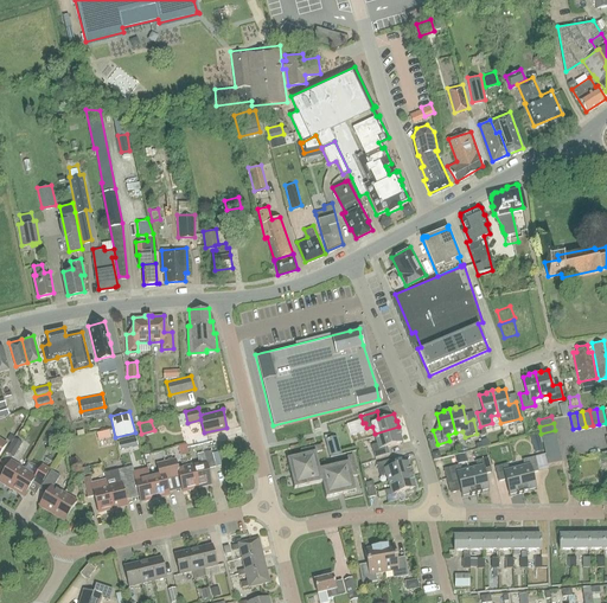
[(58,429),(50,424),(42,438),(50,443),(58,429)]
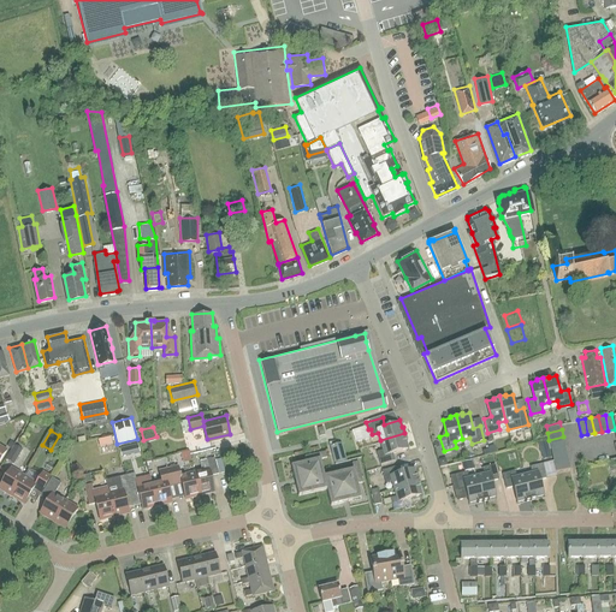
[(407,439),(404,433),(380,440),(383,447),(377,450),(380,462),(394,458),(392,451),(407,446),(406,439),(407,439)]
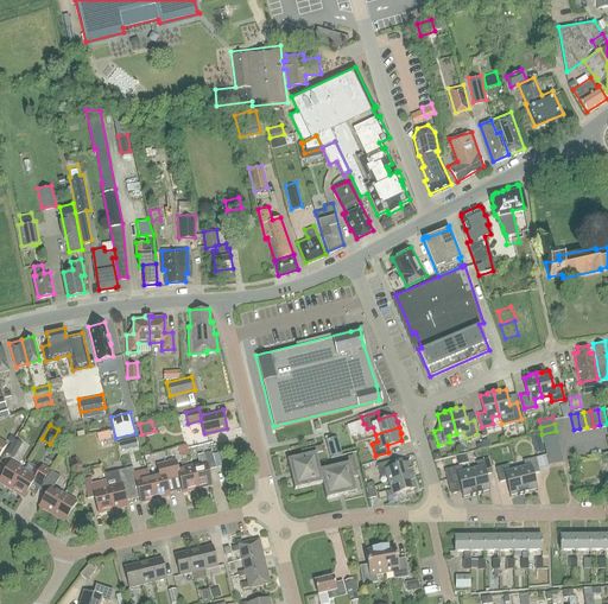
[(556,431),(542,434),(544,442),(557,438),(556,431)]
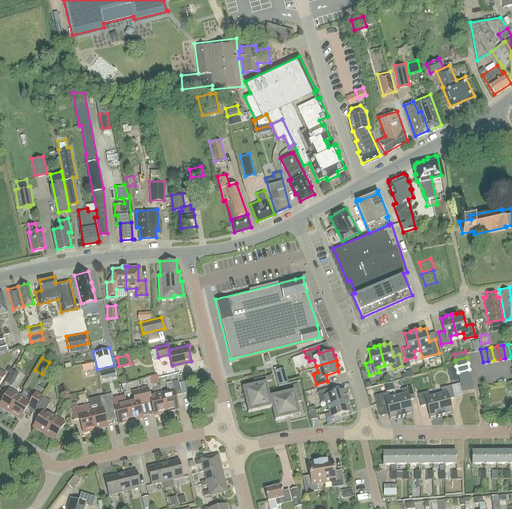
[(283,367),(275,369),(279,382),(287,380),(283,367)]
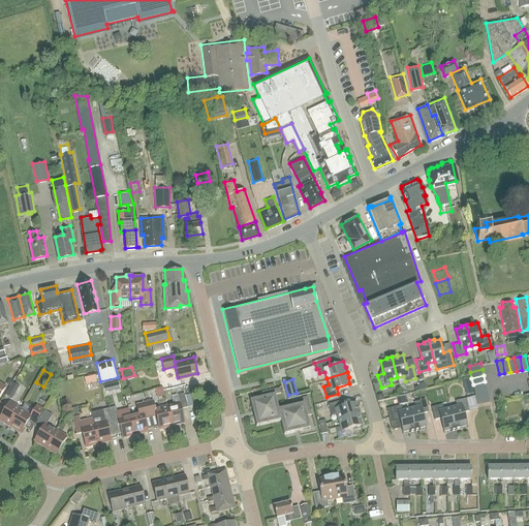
[(4,393),(11,397),(19,384),(12,380),(4,393)]
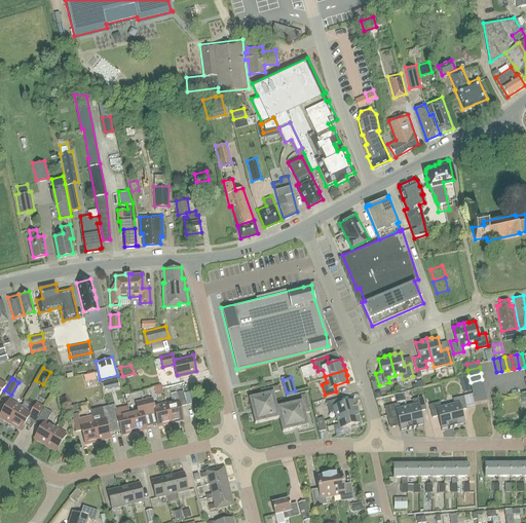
[(482,379),(471,382),(472,388),(484,385),(482,379)]
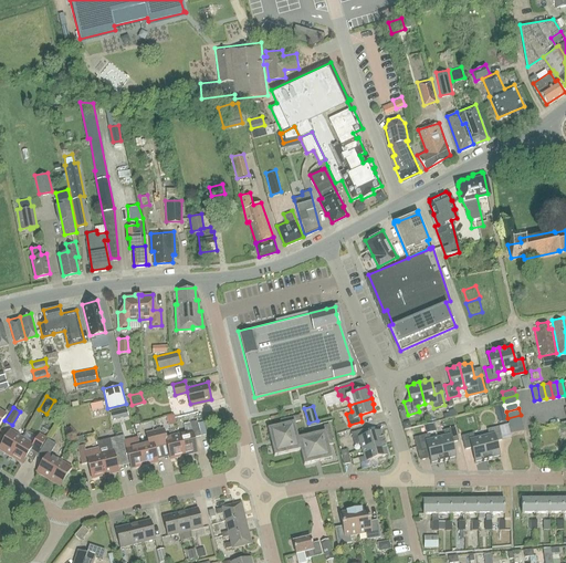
[(281,423),(268,426),(274,454),(300,447),(297,436),(294,419),(300,418),(299,413),(280,417),(281,423)]
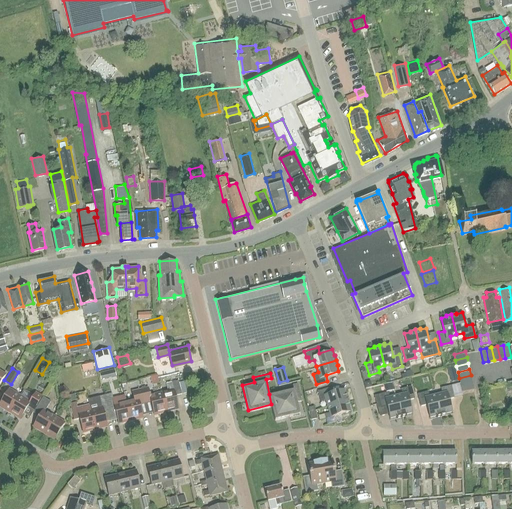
[(471,375),(459,378),(460,384),(472,381),(471,375)]
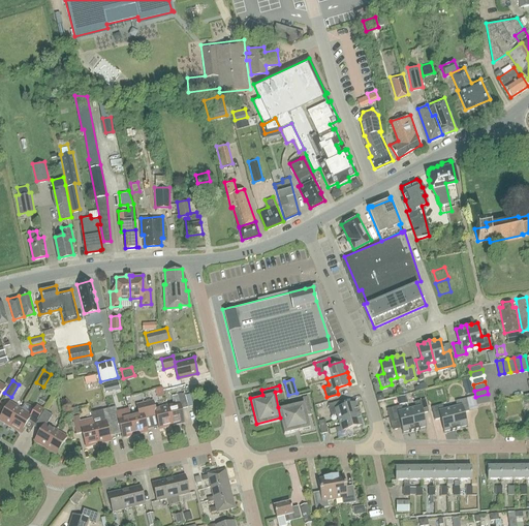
[(184,392),(177,393),(172,395),(173,402),(166,404),(172,424),(184,421),(181,406),(188,405),(184,392)]
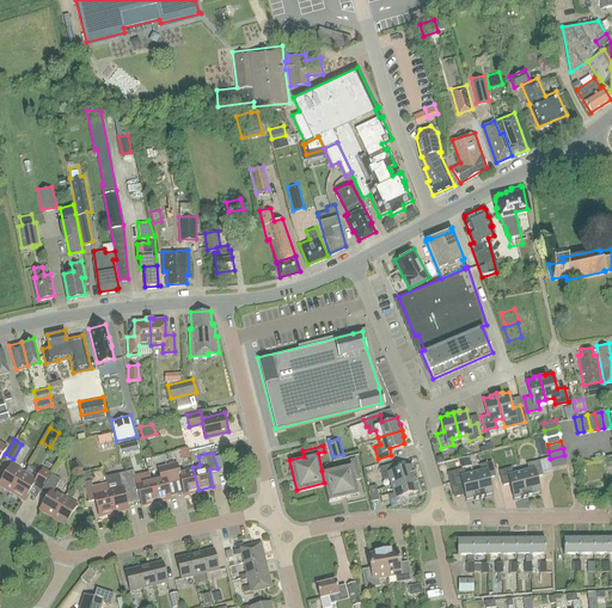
[(350,464),(322,471),(324,483),(329,499),(357,492),(355,478),(360,477),(355,455),(349,456),(350,464)]
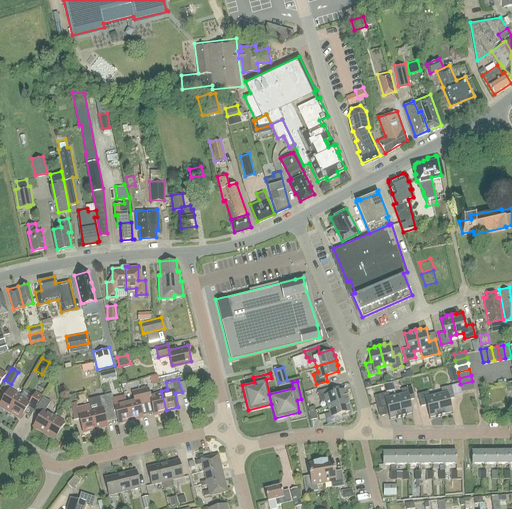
[(473,387),(472,381),(460,384),(461,390),(473,387)]
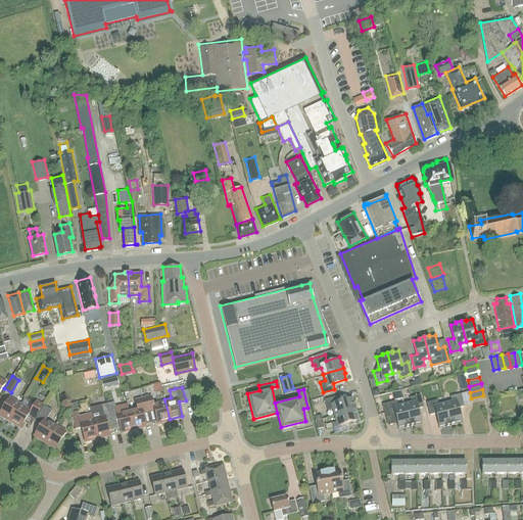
[(452,399),(444,402),(450,422),(456,421),(455,420),(461,418),(458,406),(464,404),(461,391),(449,394),(452,399)]
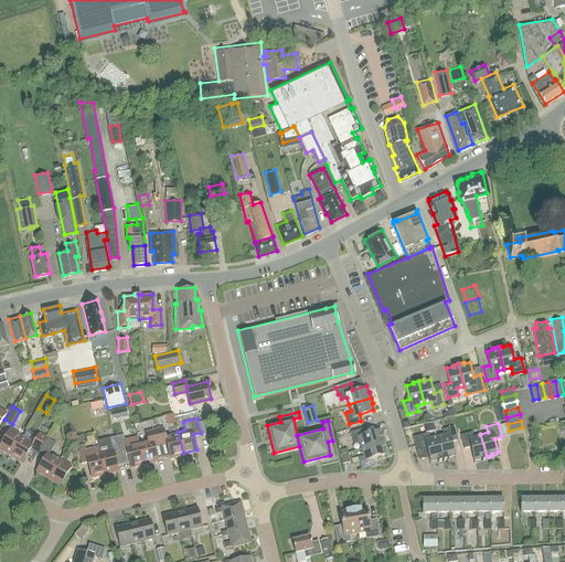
[(68,425),(64,425),(65,435),(74,433),(77,432),(70,424),(68,425)]
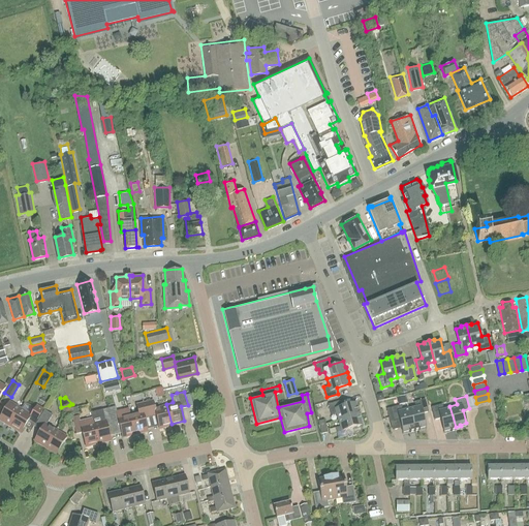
[(409,407),(414,428),(419,427),(418,426),(425,424),(422,411),(428,409),(425,397),(413,400),(415,405),(409,407)]
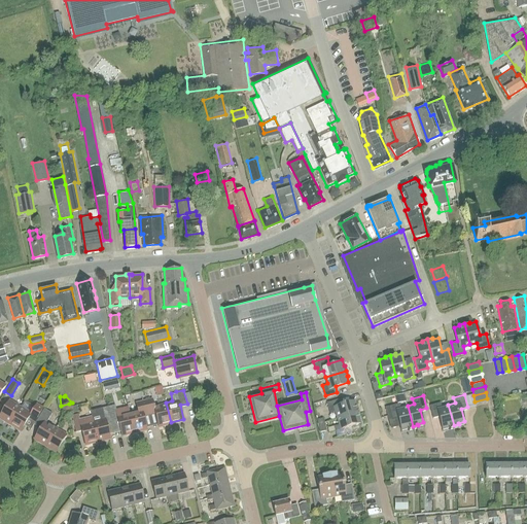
[(337,416),(358,410),(356,405),(355,406),(353,399),(341,403),(339,396),(326,400),(329,411),(336,410),(337,416)]
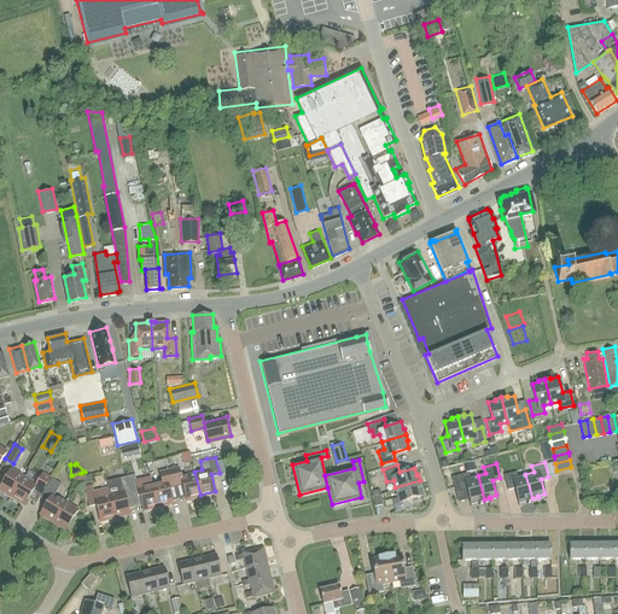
[(186,498),(200,495),(194,472),(181,475),(179,466),(170,468),(175,484),(182,483),(186,498)]
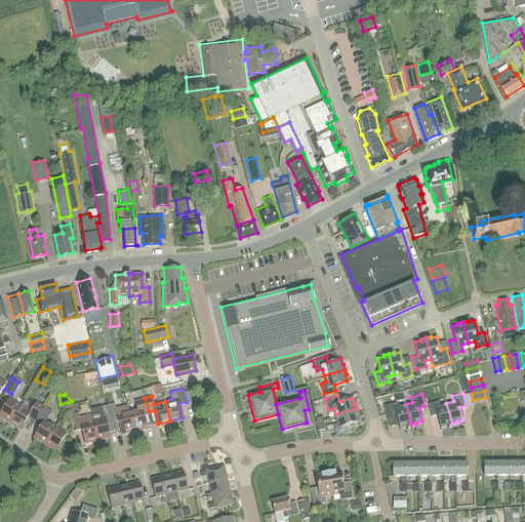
[(0,415),(9,422),(19,404),(9,397),(0,411),(0,415)]
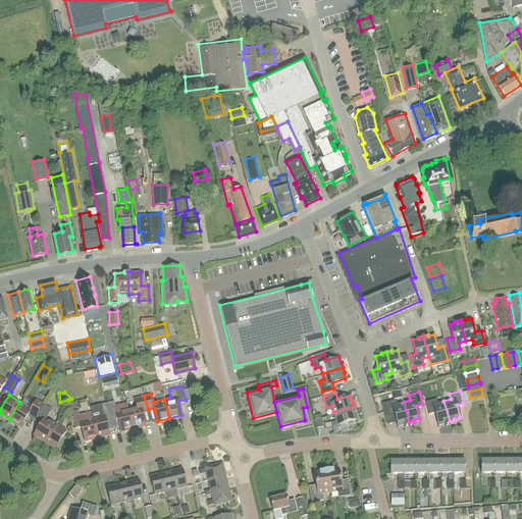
[(137,406),(128,408),(133,427),(145,424),(142,410),(148,409),(144,396),(135,398),(137,406)]
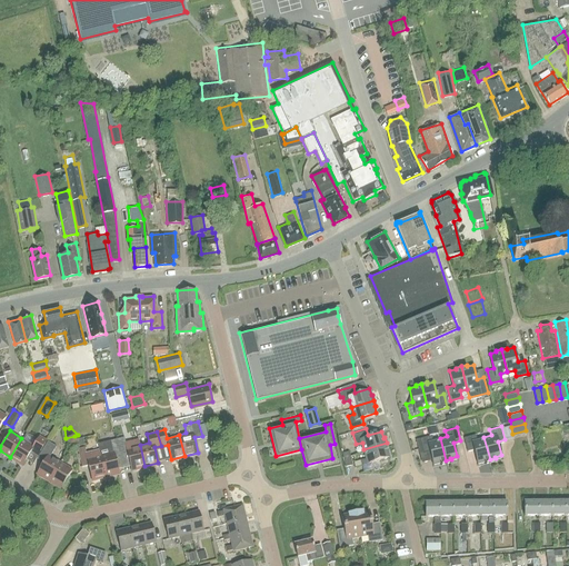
[(485,462),(490,459),(483,437),(477,439),(476,433),(463,436),(467,449),(473,447),(477,462),(483,459),(485,462)]
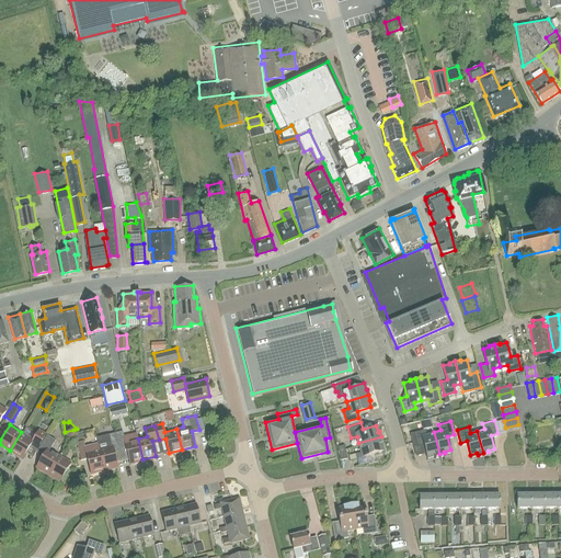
[(439,454),(434,432),(426,433),(425,428),(413,431),(416,444),(423,442),(427,456),(434,454),(434,456),(439,454)]
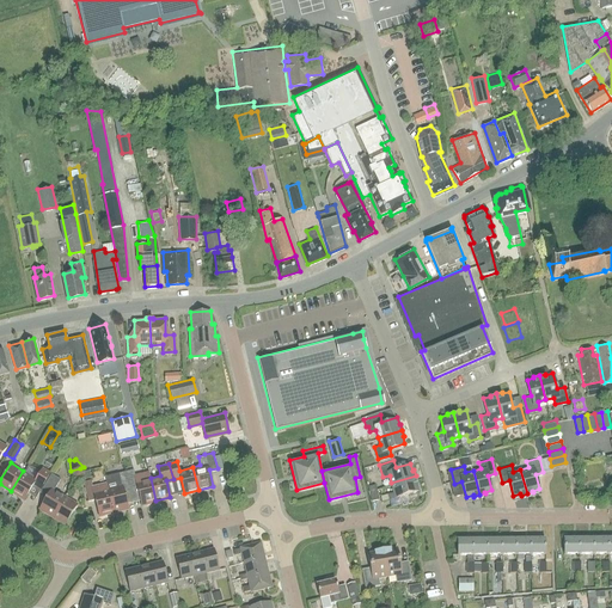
[(36,478),(23,471),(11,491),(24,498),(32,484),(40,487),(50,471),(42,467),(36,478)]
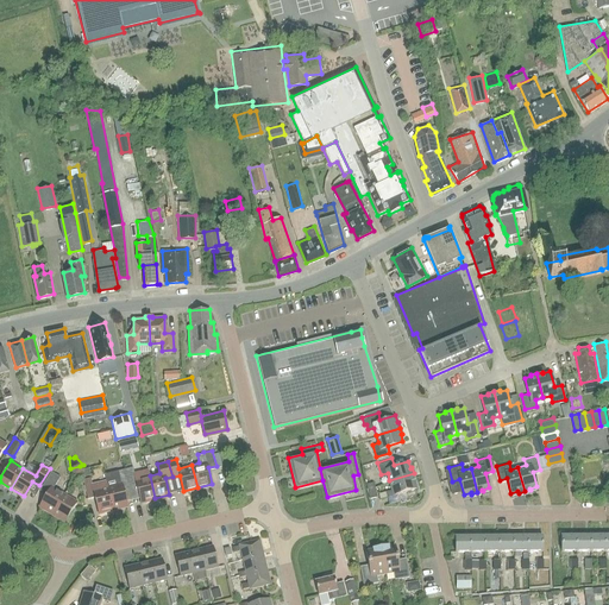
[(155,498),(150,476),(148,468),(135,472),(133,466),(125,467),(131,489),(137,487),(140,502),(155,498)]
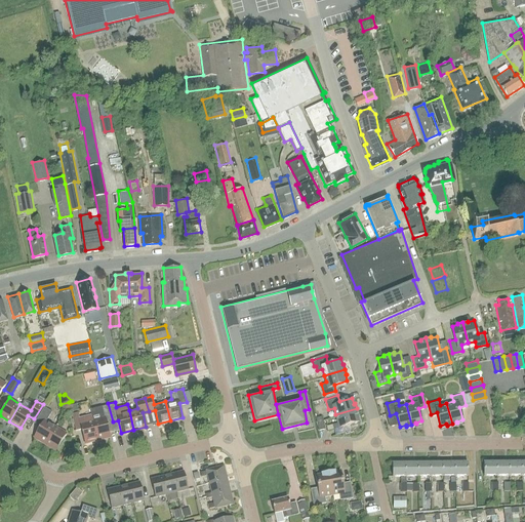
[(92,418),(97,439),(110,436),(107,423),(113,422),(108,403),(89,408),(92,418)]
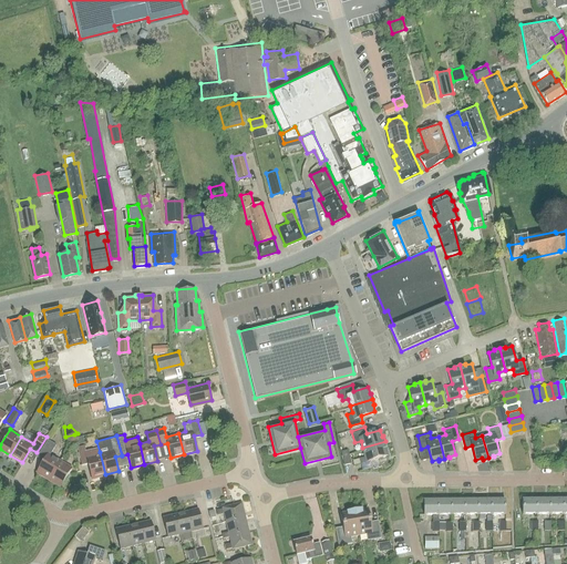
[(38,453),(44,458),(37,471),(48,478),(60,459),(50,453),(55,443),(47,438),(38,453)]
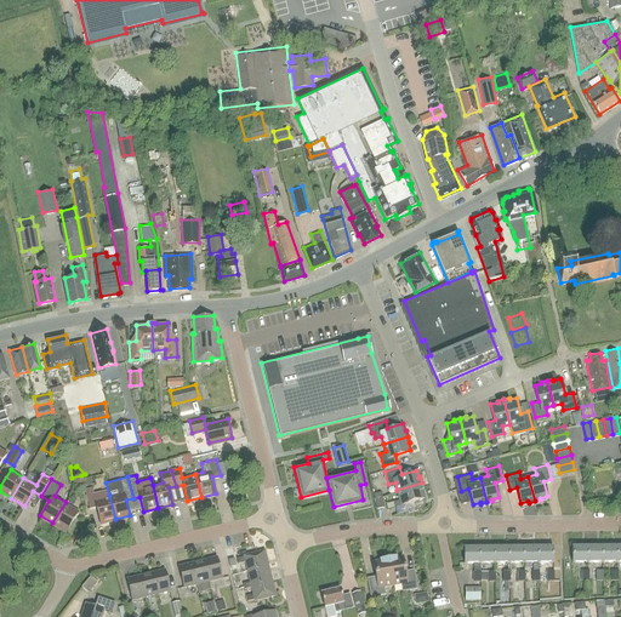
[(422,483),(397,490),(399,497),(393,500),(394,504),(425,496),(422,489),(423,489),(422,483)]
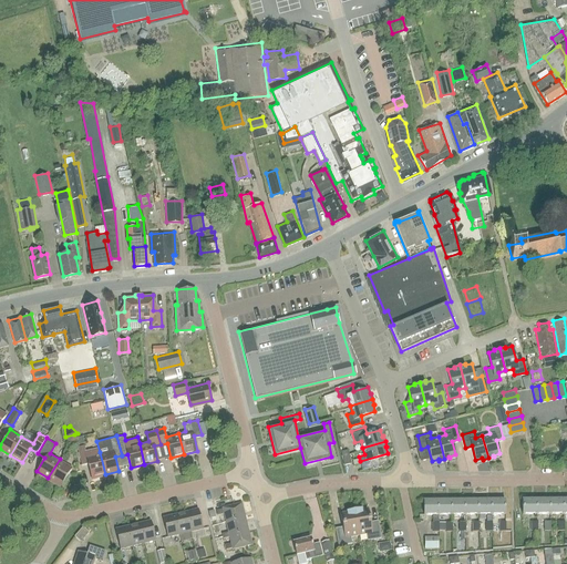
[(81,463),(88,462),(92,478),(105,474),(100,452),(99,447),(85,449),(84,444),(76,445),(81,463)]
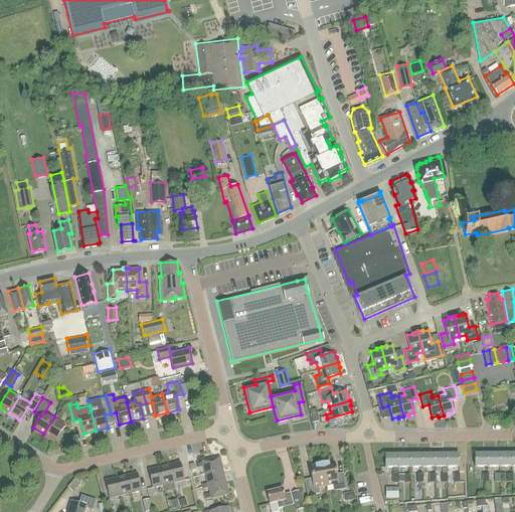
[(312,420),(319,418),(316,406),(310,408),(312,420)]
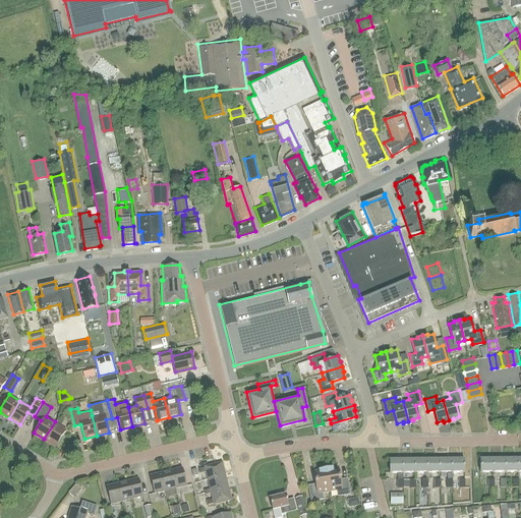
[(55,421),(44,439),(55,446),(65,428),(55,421)]
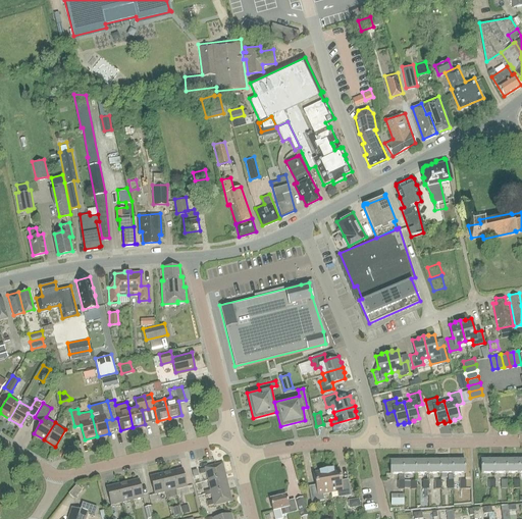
[(415,458),(402,459),(403,471),(415,471),(415,458)]
